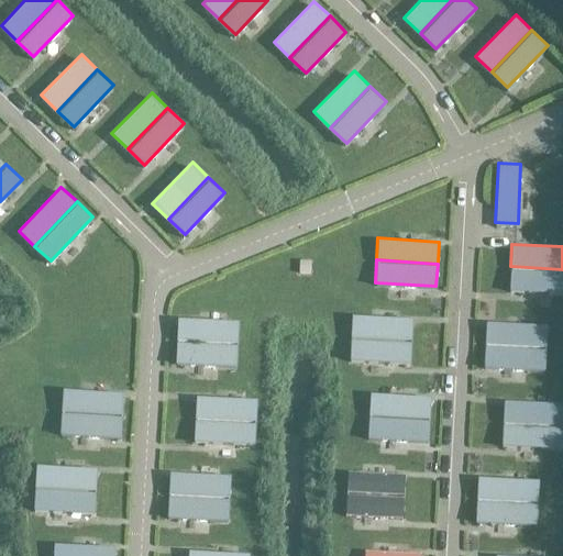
[(562,269),(510,266),(509,289),(562,291),(562,269)]
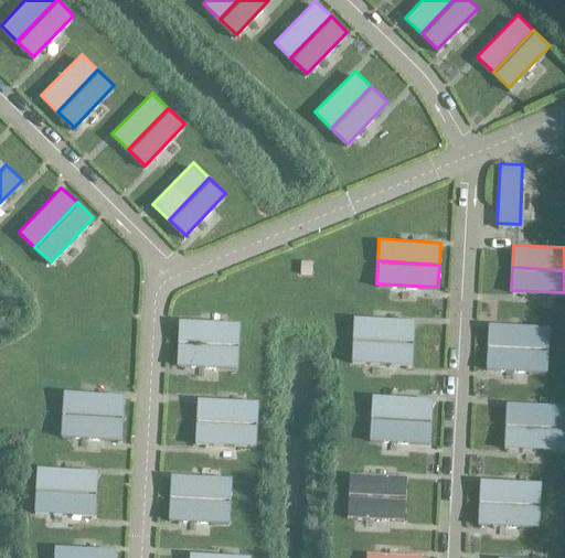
[(415,319),(353,315),(352,337),(413,341),(415,319)]
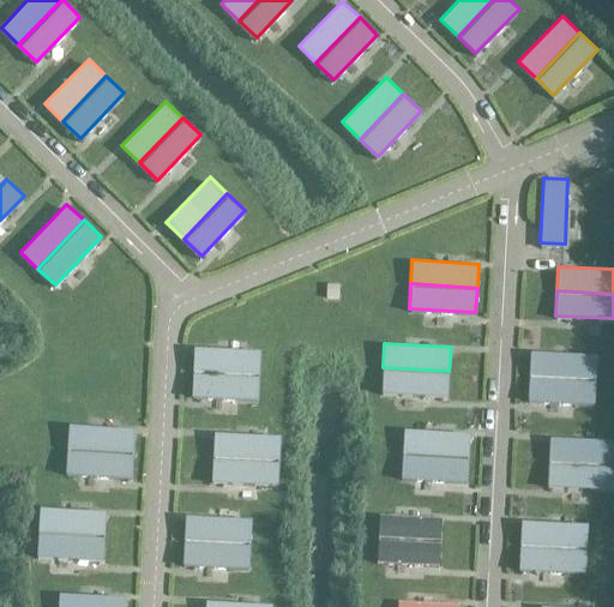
[(262,350),(194,346),(193,371),(259,374),(262,350)]
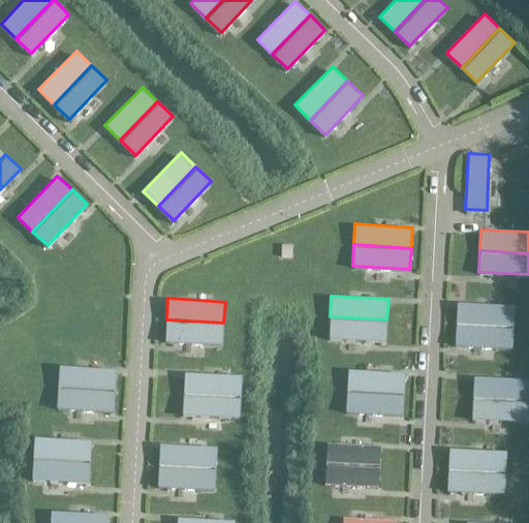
[(515,305),(457,302),(456,322),(514,326),(515,305)]
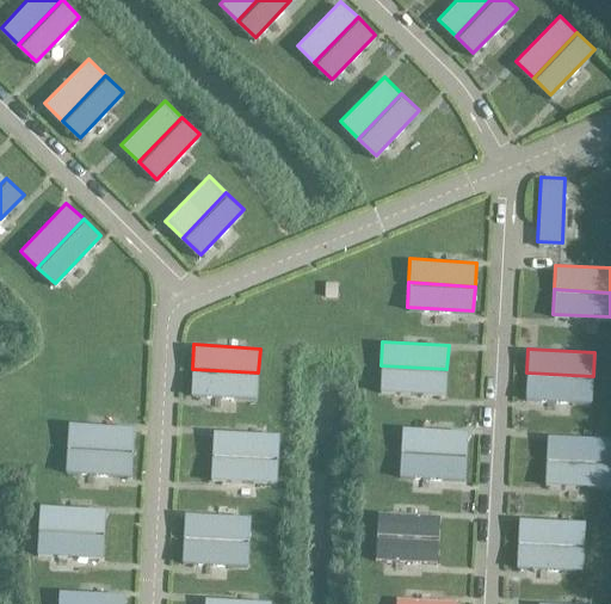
[(446,369),(381,365),(380,389),(445,393),(446,369)]
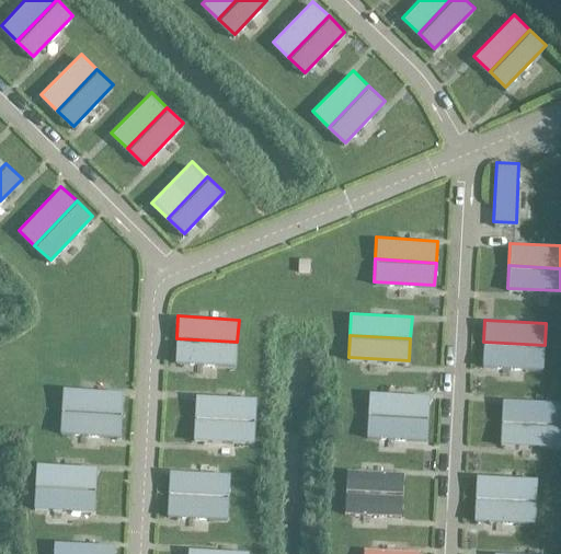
[(237,342),(176,338),(175,360),(236,364),(237,342)]
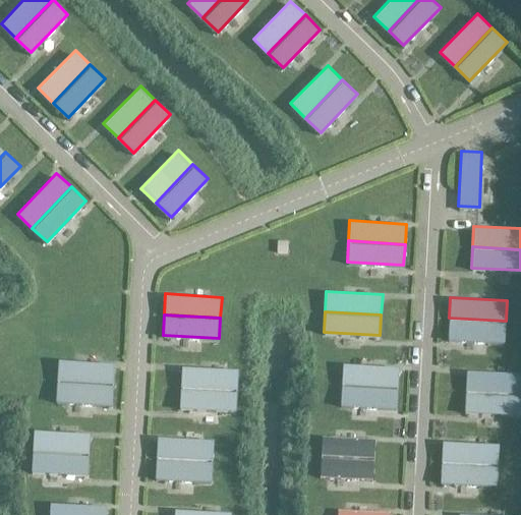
[(506,321),(449,318),(448,338),(505,341),(506,321)]
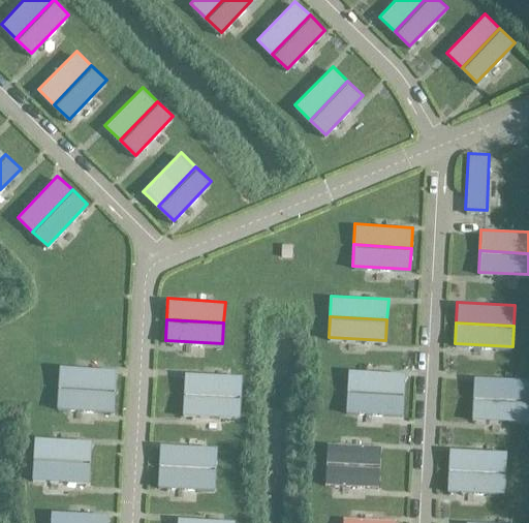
[(116,368),(59,365),(58,386),(115,389),(116,368)]
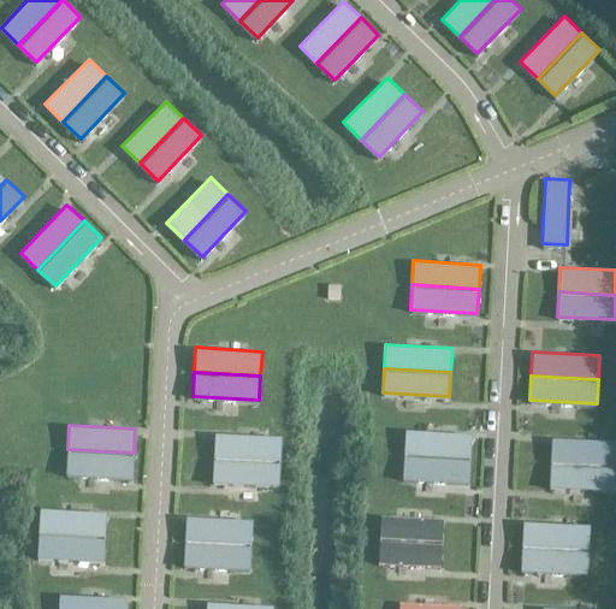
[(472,433),(406,430),(403,454),(471,457),(472,433)]
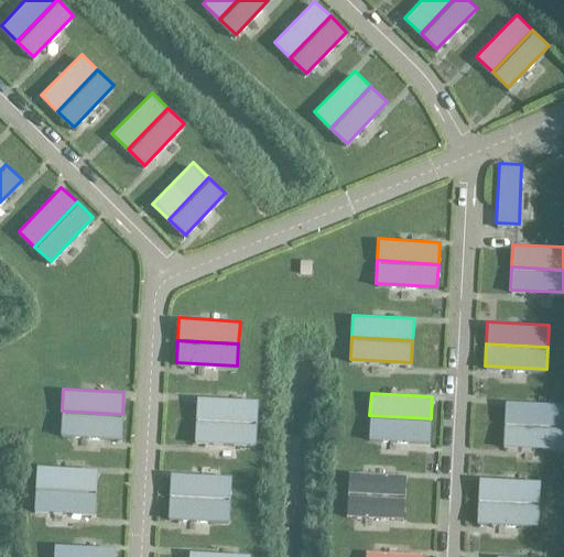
[(258,400),(196,395),(195,417),(257,422),(258,400)]
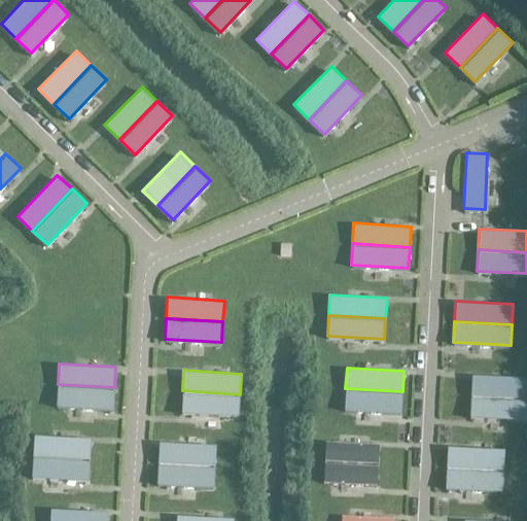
[(526,377),(471,374),(470,394),(526,397),(526,377)]
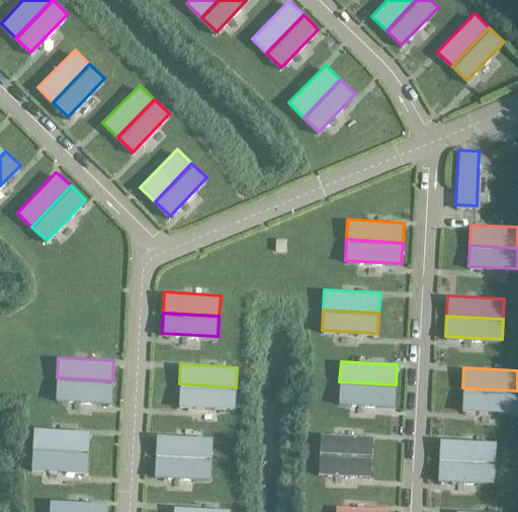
[(112,380),(57,377),(56,398),(111,401),(112,380)]
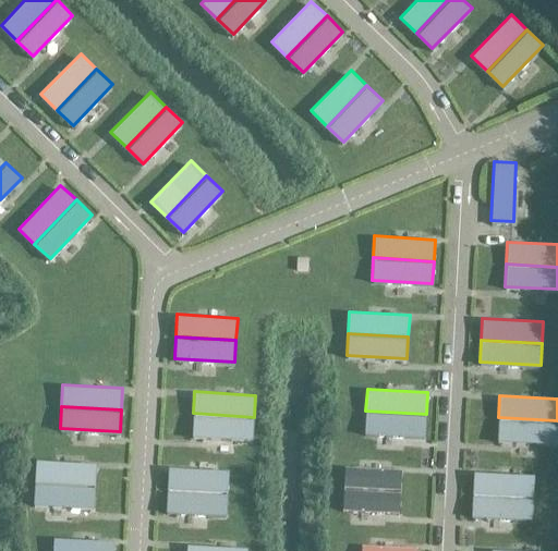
[(426,414),(365,411),(364,432),(425,436),(426,414)]
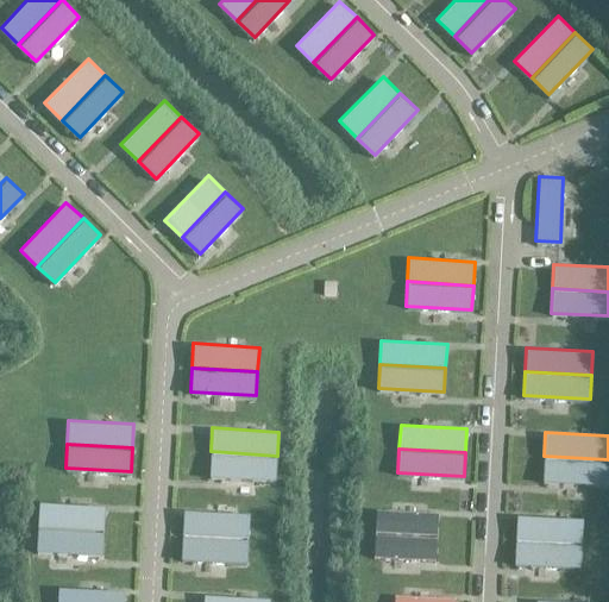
[(277,456),(211,451),(209,476),(275,480),(277,456)]
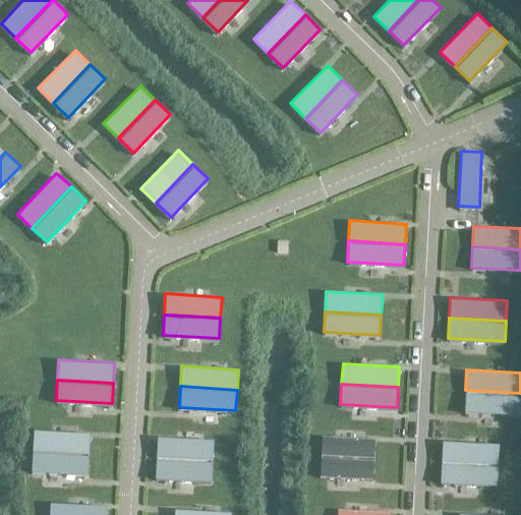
[(520,406),(520,393),(465,390),(464,410),(520,414),(520,406)]
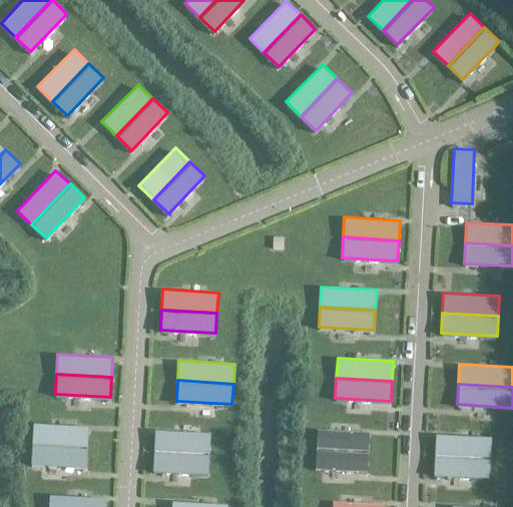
[(88,427),(32,423),(31,444),(87,447),(88,427)]
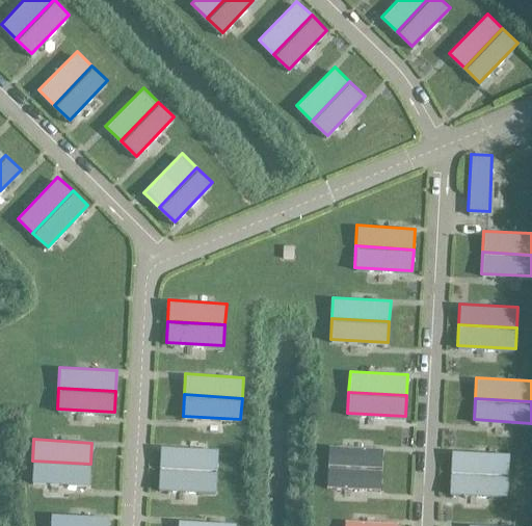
[(381,447),(327,444),(326,465),(380,468),(381,447)]
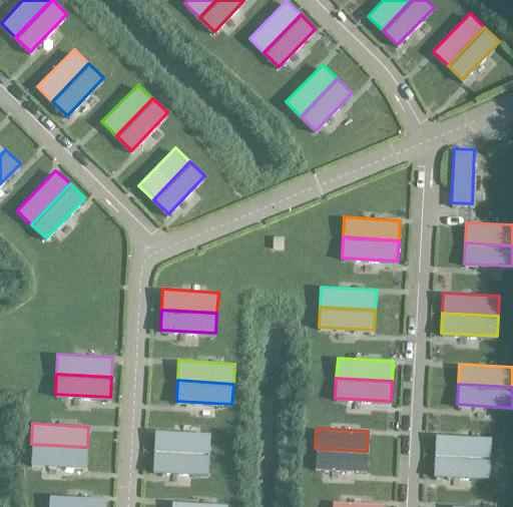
[(210,433),(155,430),(153,450),(209,453),(210,433)]
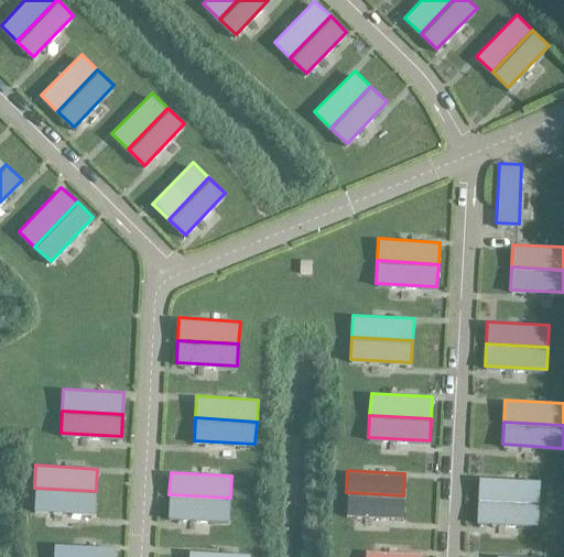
[(540,480),(479,477),(478,499),(539,502),(540,480)]
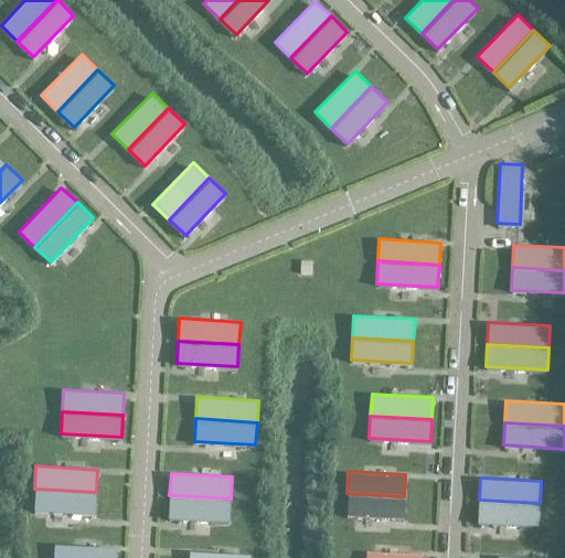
[(96,492),(34,489),(33,511),(95,514),(96,492)]
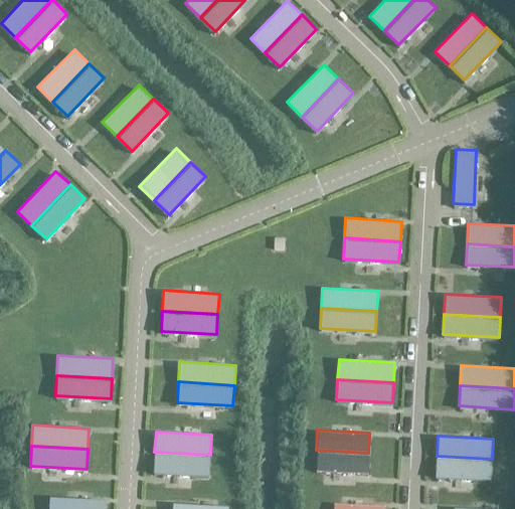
[(368,453),(316,450),(315,470),(367,473),(368,453)]
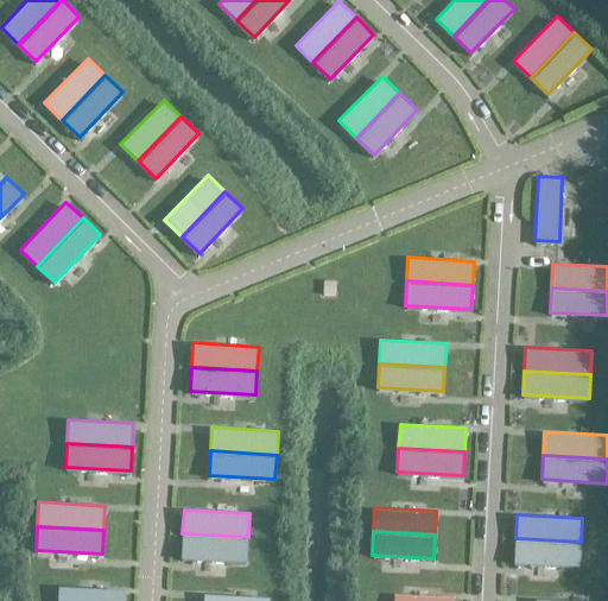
[(248,537),(182,533),(181,557),(247,561),(248,537)]
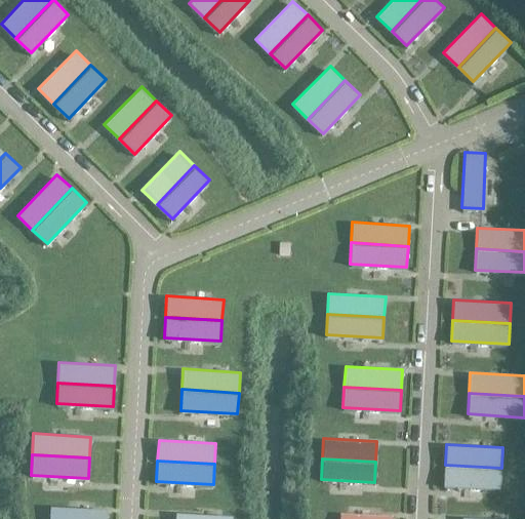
[(501,468),(445,465),(444,485),(500,488),(501,468)]
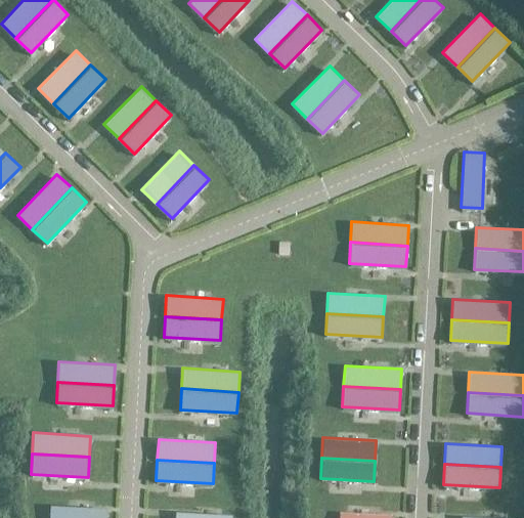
[(105,517),(106,509),(50,506),(49,517),(105,517)]
